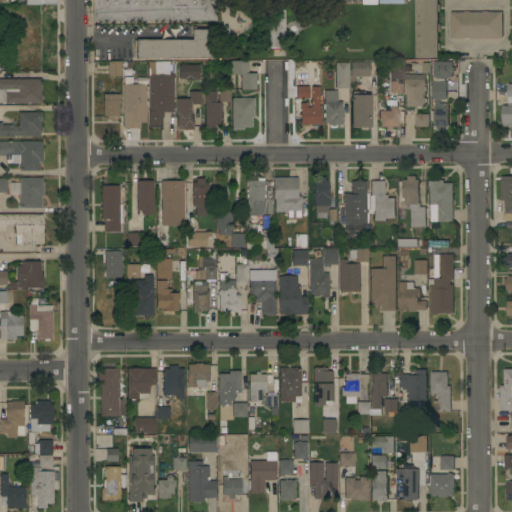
[(92,21),(92,0),(215,0),(215,21),(92,21)]
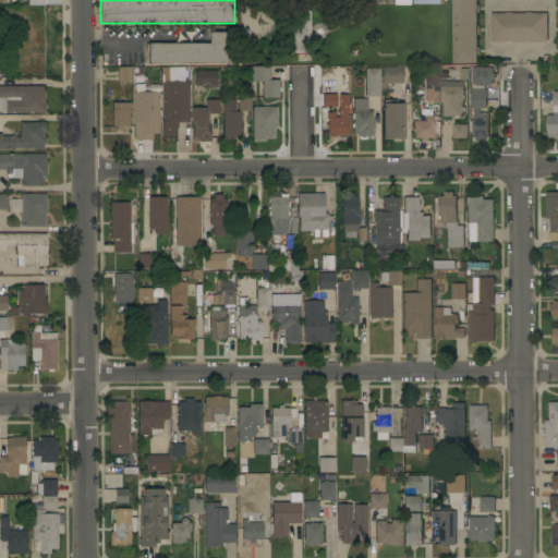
[(477,0),(477,4),(480,4),(480,13),(477,13),(477,26),(480,26),(480,34),(478,34),(478,47),(480,47),(480,56),(478,56),(478,63),(455,63),(453,0),(477,0)]
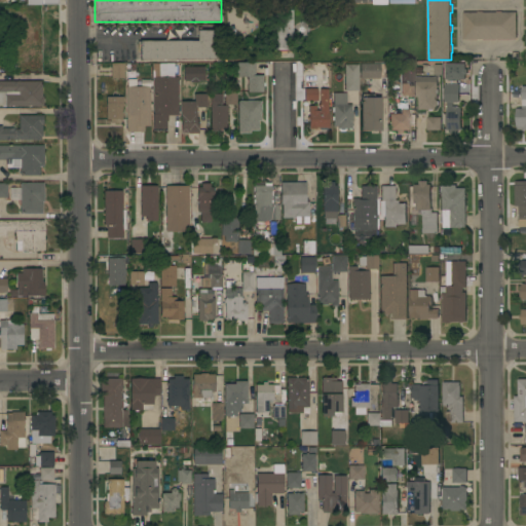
[(61,25),(54,25),(54,31),(49,31),(49,30),(44,30),(44,24),(31,23),(30,14),(39,12),(39,11),(49,11),(61,10),(61,25)]
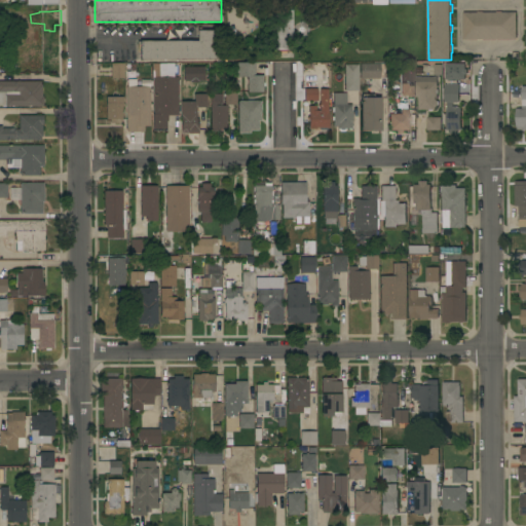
[(292,50),(275,50),(275,10),(292,10),(292,50)]
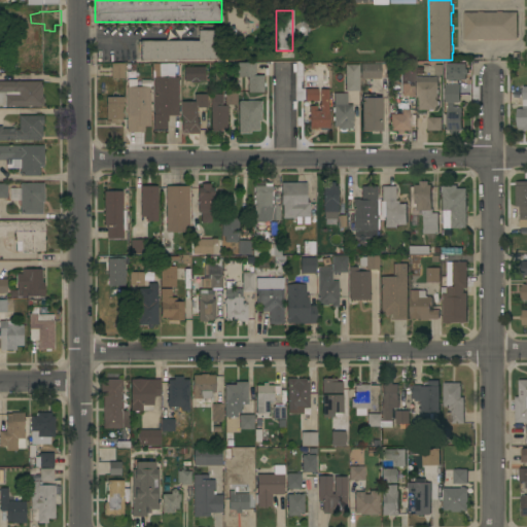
[(517,12),(517,39),(463,39),(463,12),(517,12)]
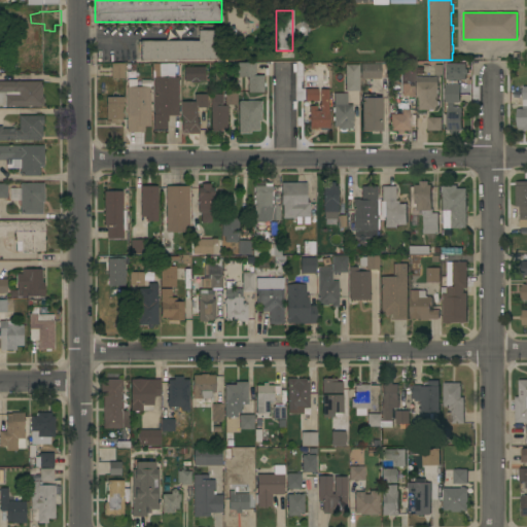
[(198,41),(198,31),(215,30),(216,60),(140,61),(140,41),(198,41)]
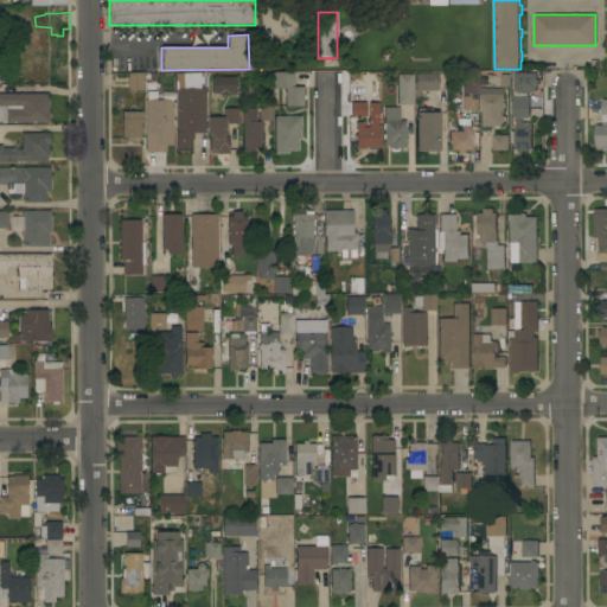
[(142,90),(127,90),(127,74),(142,72),(142,90)]
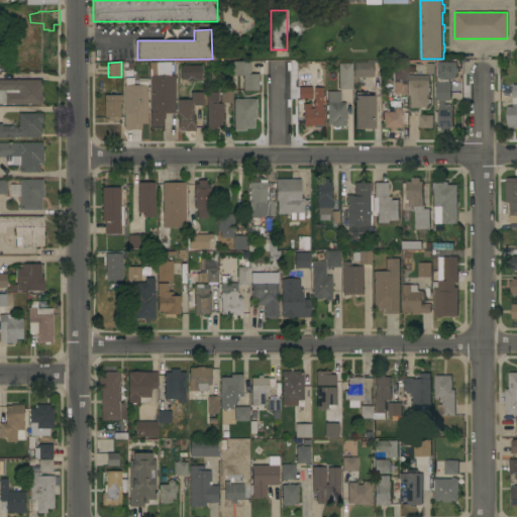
[(249,62),(249,74),(259,74),(259,91),(242,91),(242,76),(231,76),(232,62),(249,62)]
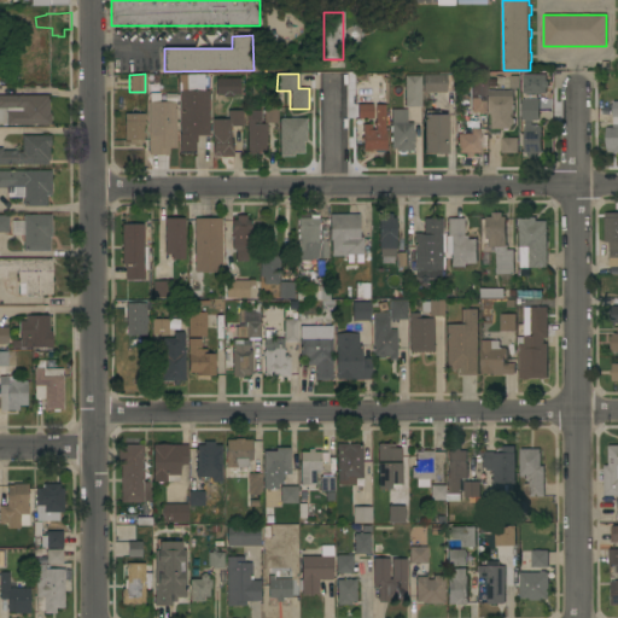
[(523,93),(523,74),(547,74),(547,93),(523,93)]
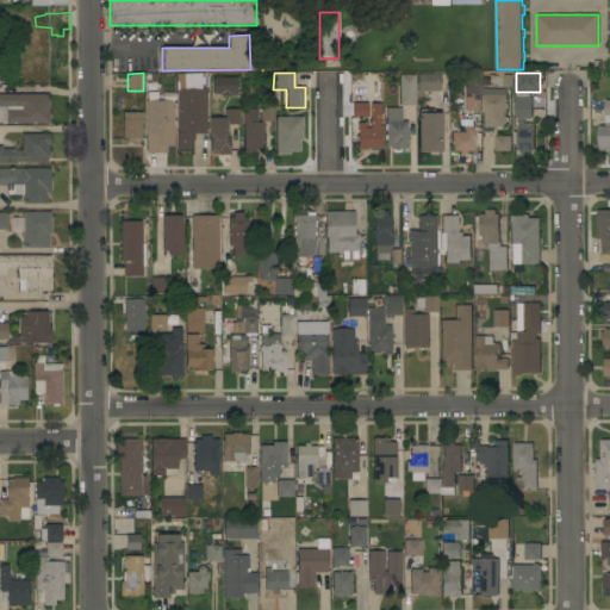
[(205,134),(194,134),(194,141),(192,141),(192,150),(176,150),(176,132),(178,132),(178,89),(176,89),(176,74),(184,74),(184,89),(206,89),(205,134)]
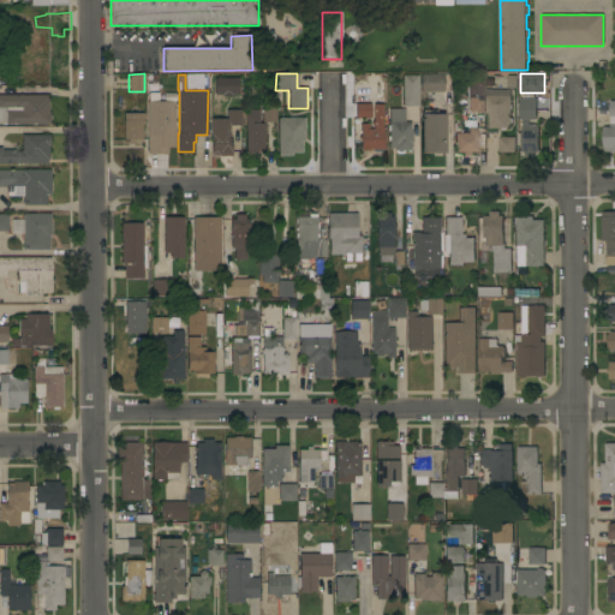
[(421,93),(419,75),(443,75),(443,76),(452,75),(452,91),(421,93)]
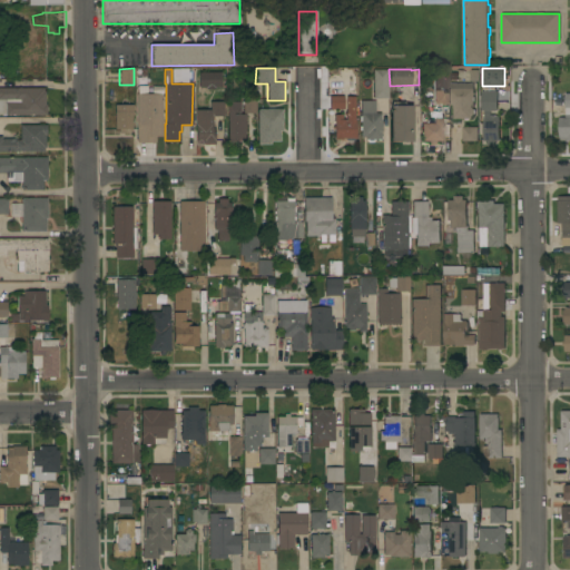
[(372,70),(387,70),(389,98),(373,98),(372,70)]
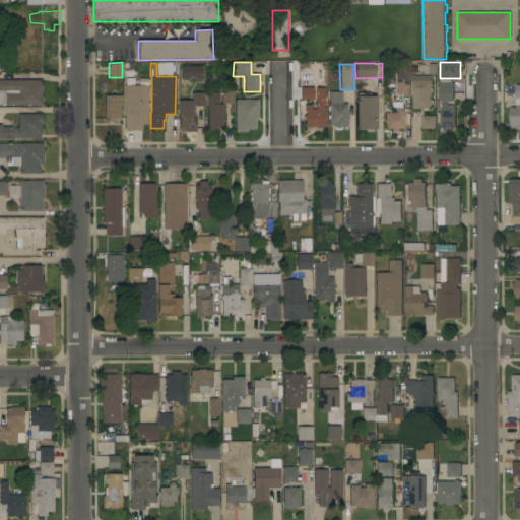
[(395,65),(409,64),(409,94),(396,95),(395,65)]
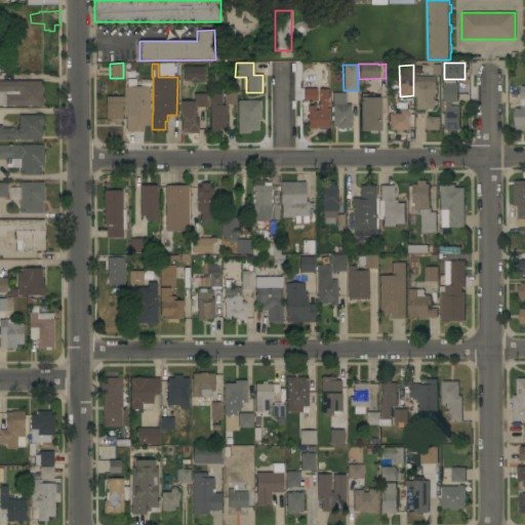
[(441,75),(429,75),(429,66),(433,66),(433,65),(441,65),(441,75)]
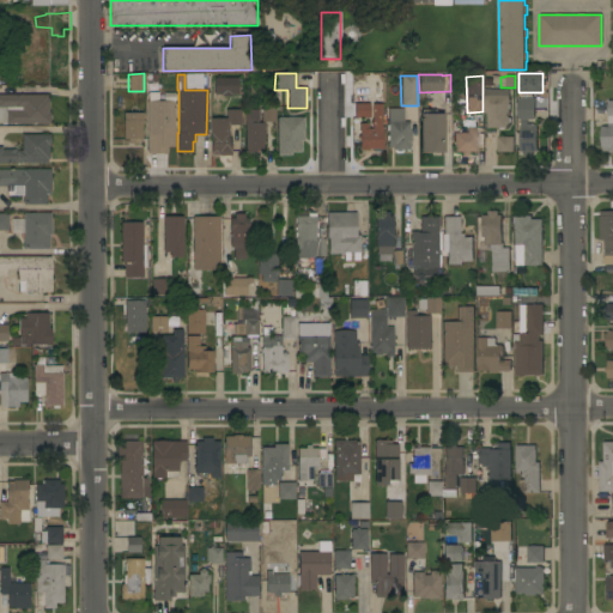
[(484,90),(509,90),(509,113),(507,113),(507,115),(510,119),(510,123),(508,126),(508,128),(504,128),(504,129),(499,129),(499,128),(487,128),(487,113),(485,113),(484,90)]
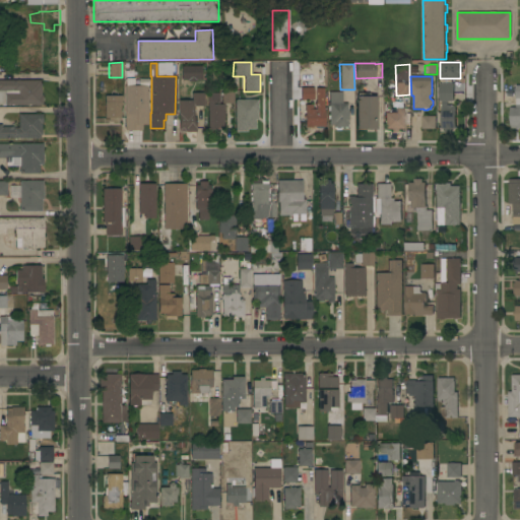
[(0,80),(40,80),(40,83),(41,83),(41,95),(42,95),(42,105),(0,105),(0,80)]
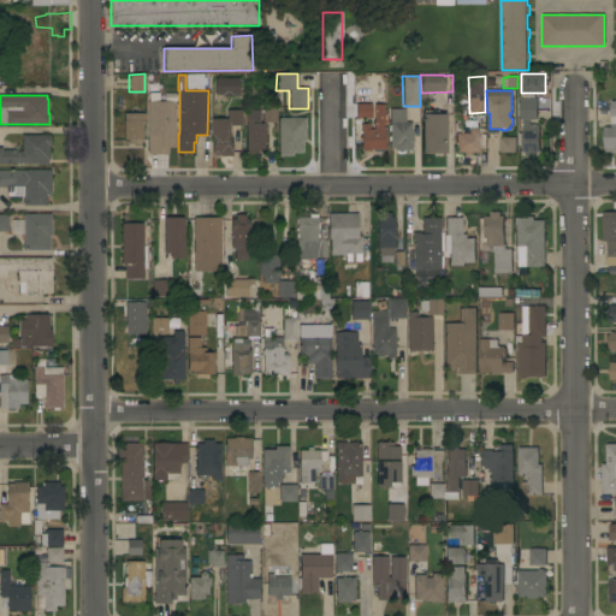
[(539,153),(537,153),(537,158),(526,158),(526,153),(522,153),(522,125),(523,125),(523,119),(519,119),(519,99),(538,98),(538,120),(531,120),(531,124),(535,124),(535,125),(539,125),(539,153)]
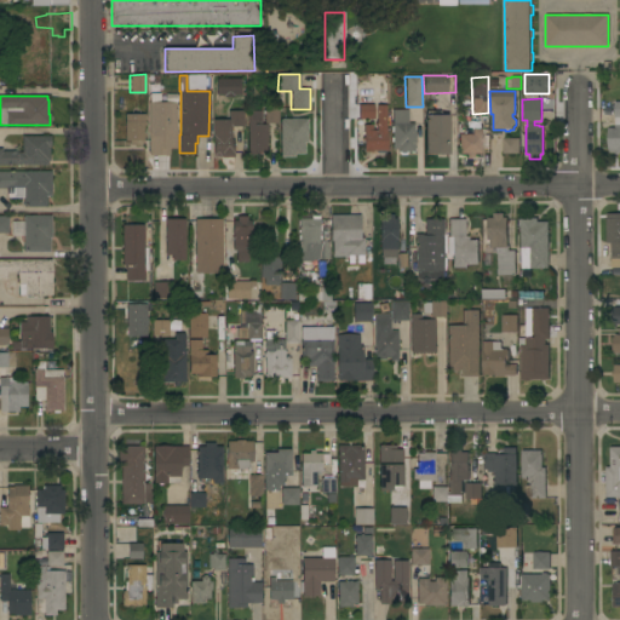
[(277,124),(264,124),(264,109),(262,109),(262,105),(264,105),(264,101),(277,101),(277,124)]
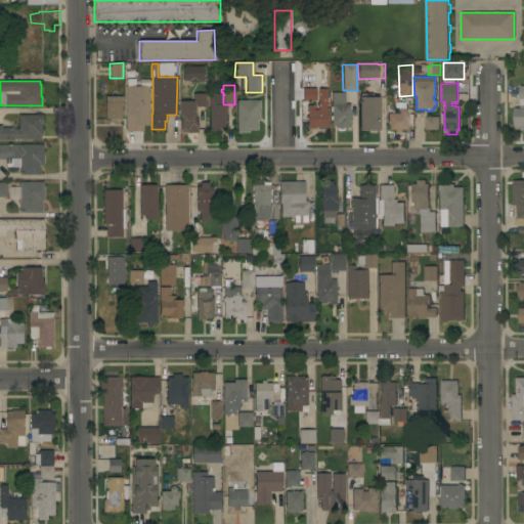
[(523,130),(521,130),(521,129),(515,129),(514,108),(520,108),(520,105),(520,99),(519,86),(523,86),(523,130)]
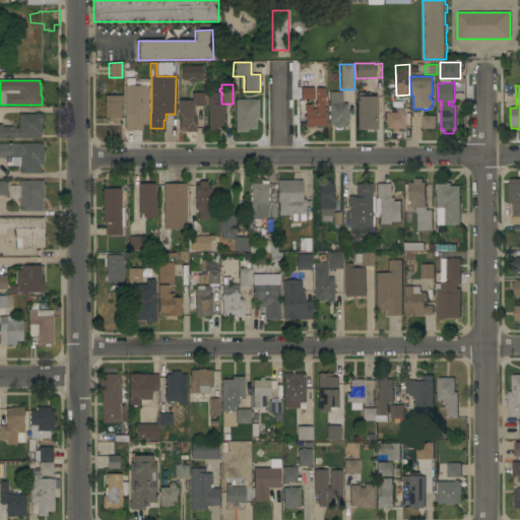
[(147,125),(141,125),(141,131),(124,131),(124,86),(147,86),(147,125)]
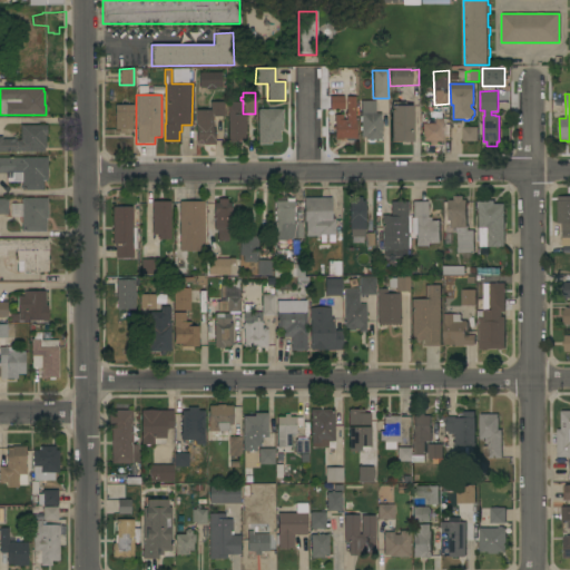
[(344,96),(344,109),(330,109),(330,96),(344,96)]
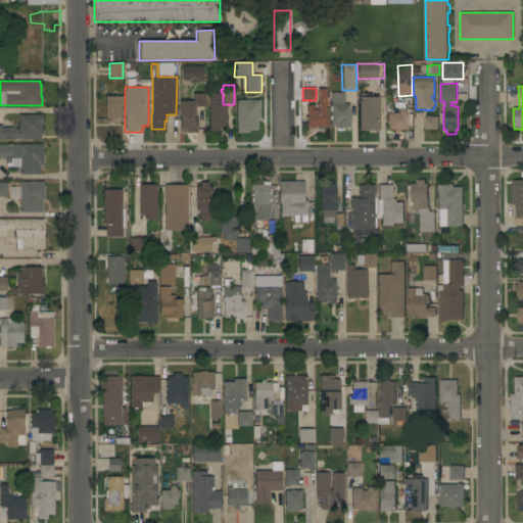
[(325,111),(326,111),(326,127),(314,127),(314,128),(306,129),(306,105),(314,105),(314,109),(316,109),(316,111),(317,111),(317,106),(316,106),(316,104),(318,104),(317,89),(325,89),(325,111)]
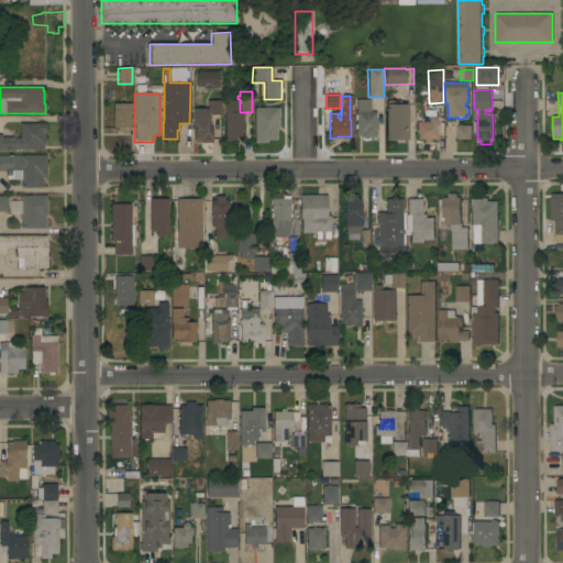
[(224,99),(234,99),(234,113),(242,113),(242,138),(238,138),(236,139),(235,140),(234,140),(234,141),(224,141),(224,99)]
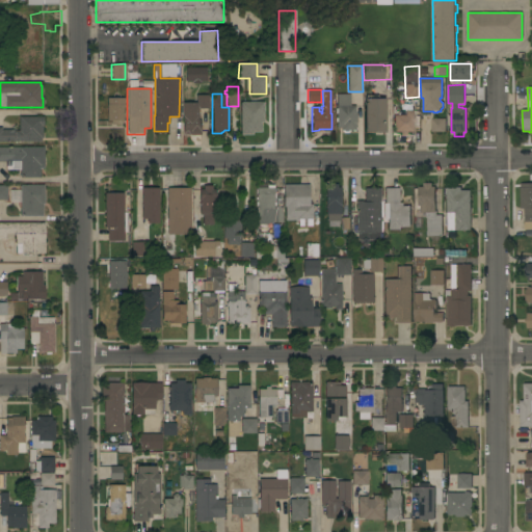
[(349,106),(354,106),(355,113),(356,113),(356,123),(355,123),(355,130),(349,130),(347,133),(343,133),(341,131),(341,128),(337,128),(336,122),(335,122),(335,118),(336,118),(336,113),(335,113),(335,109),(336,109),(336,106),(337,106),(336,95),(349,94),(349,106)]
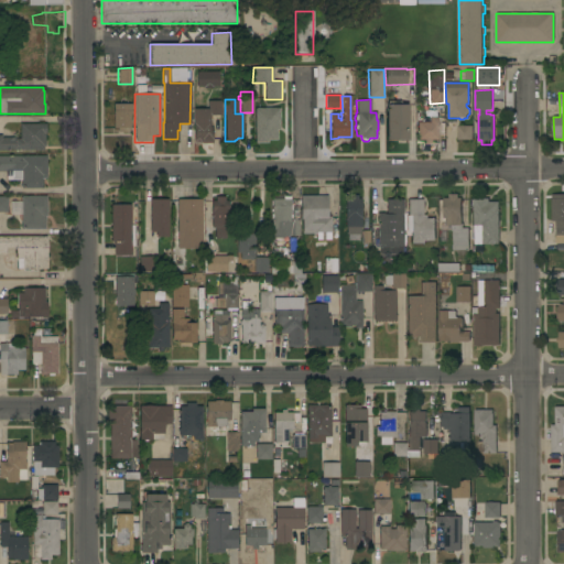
[(207,109),(207,101),(220,100),(221,116),(209,116),(209,122),(209,128),(212,128),(213,143),(201,143),(201,142),(194,142),(194,141),(193,109),(207,109)]
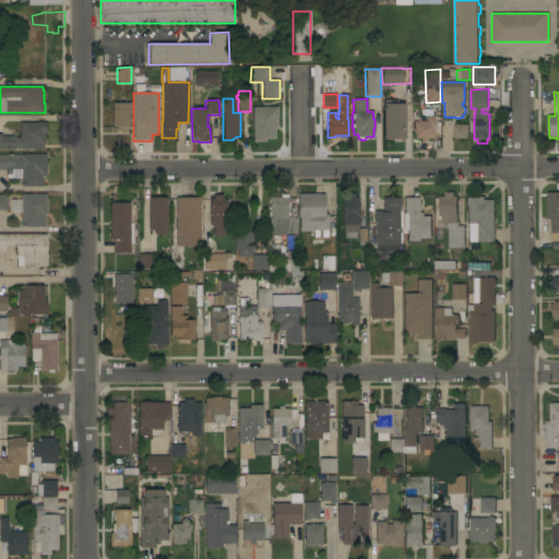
[(405,139),(383,139),(382,104),(384,104),(384,100),(395,100),(397,103),(403,103),(403,104),(404,104),(405,139)]
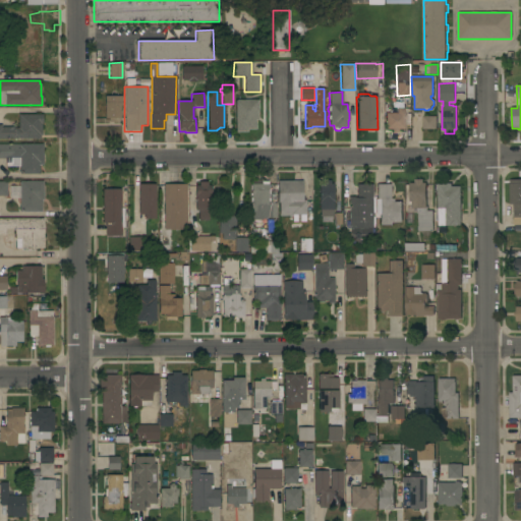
[(104,96),(121,96),(121,103),(121,105),(120,105),(120,119),(116,119),(116,122),(108,122),(108,118),(104,118),(104,96)]
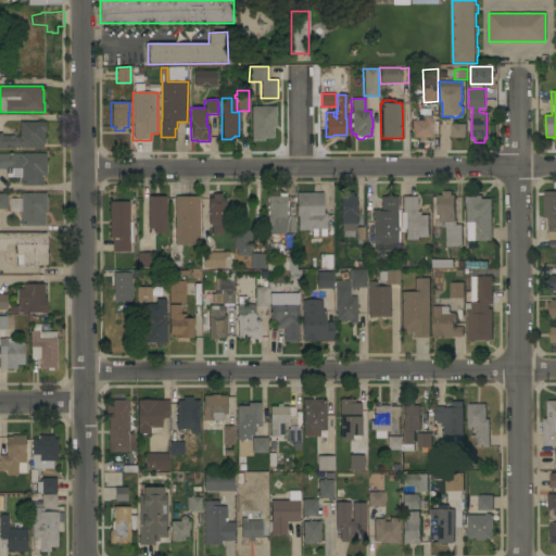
[(250,108),(275,106),(275,127),(273,127),(273,138),(263,138),(263,140),(251,141),(250,108)]
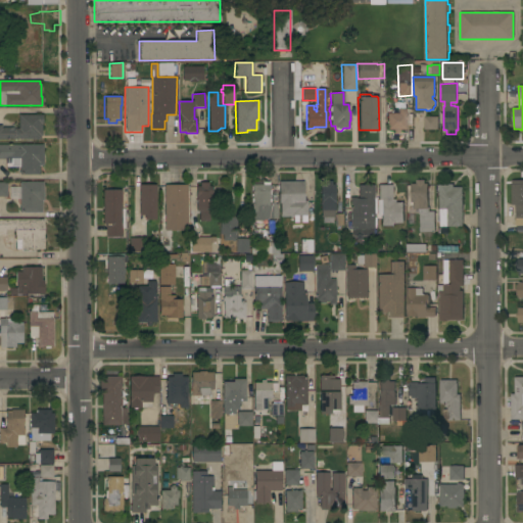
[(386,113),(397,113),(397,108),(406,108),(406,114),(407,115),(407,120),(406,121),(406,130),(399,130),(399,133),(393,133),(393,130),(386,130),(386,113)]
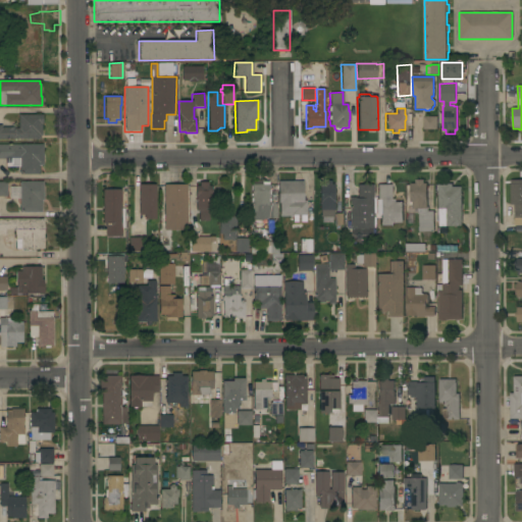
[(42,114),(42,123),(41,123),(41,136),(40,136),(40,139),(0,139),(0,124),(1,124),(1,126),(12,126),(12,128),(17,128),(17,114),(42,114)]
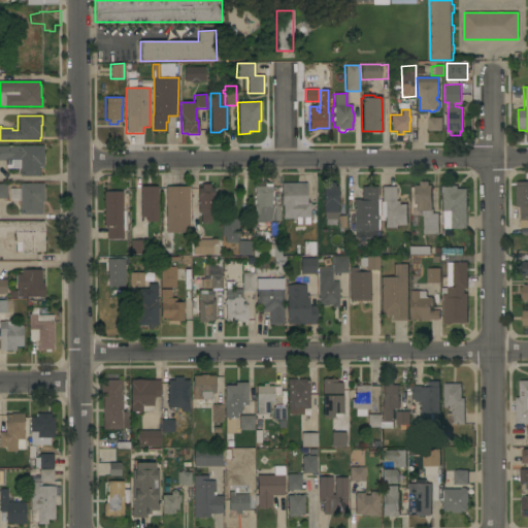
[(442,131),(428,131),(428,118),(442,118),(442,131)]
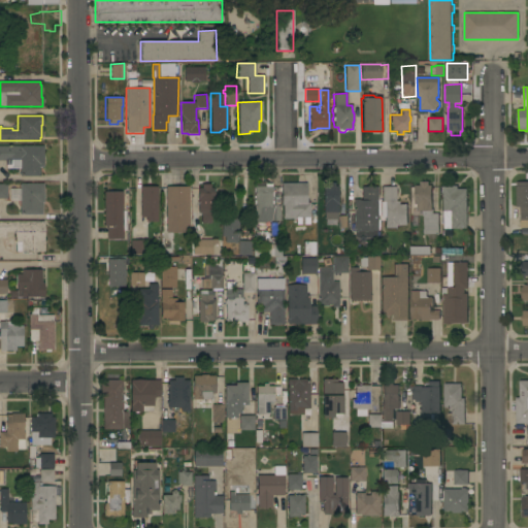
[(0,145),(43,145),(43,167),(38,167),(38,176),(20,176),(20,159),(10,159),(10,165),(5,165),(5,161),(0,161),(0,145)]
